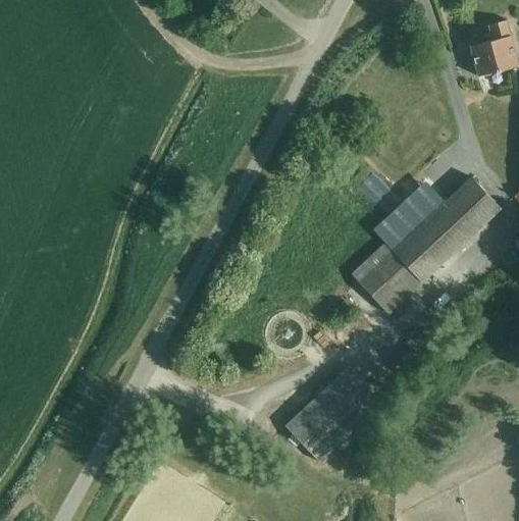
[(491,40),(468,46),(476,76),(518,65),(510,35),(506,20),(487,24),(491,40)]
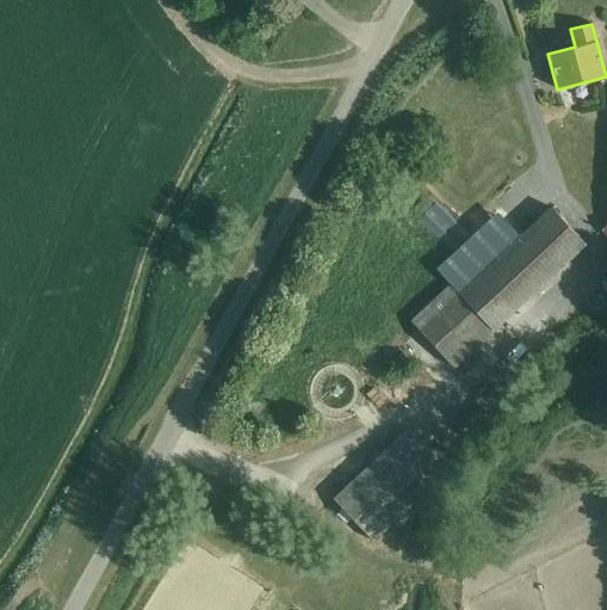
[(453,251),(476,230),(445,196),(422,216),(453,251)]
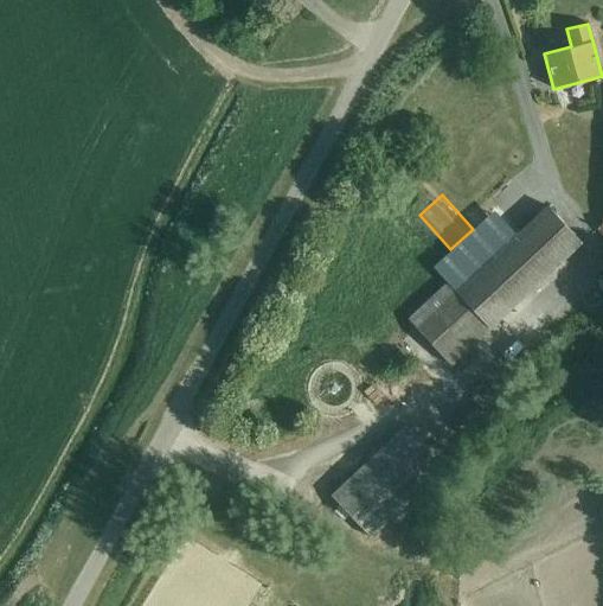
[(582,243),(547,206),(460,288),(450,279),(408,319),(450,365),(582,243)]
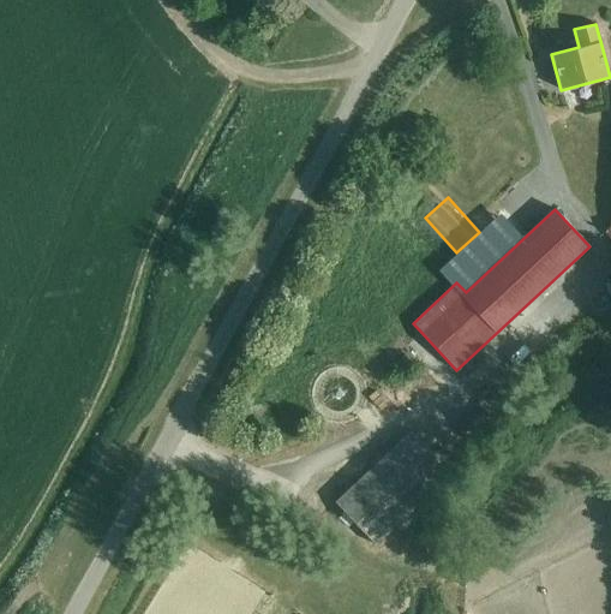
[(419,424),(342,496),(383,540),(460,466),(419,424)]
